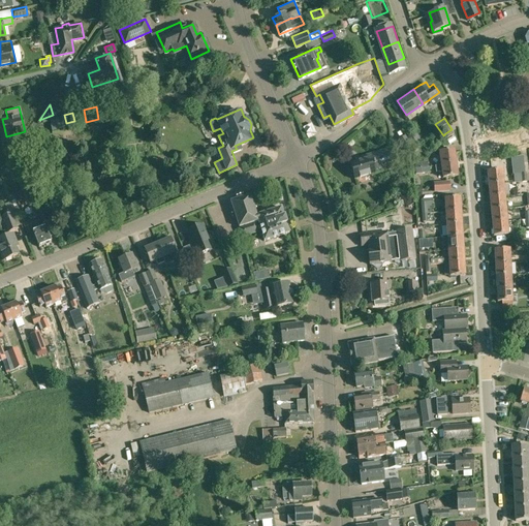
[(416,131),(408,136),(413,145),(422,140),(416,131)]
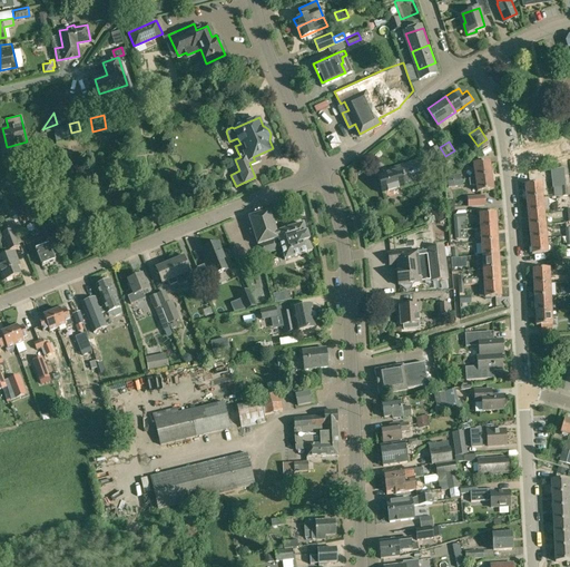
[(445,156),(440,147),(438,143),(429,148),(429,149),(432,154),(438,162),(445,156)]
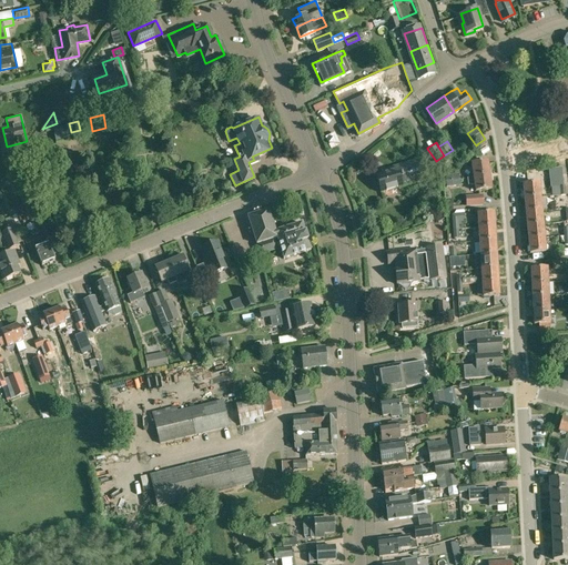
[(458,157),(458,161),(459,163),(470,162),(469,154),(458,157)]
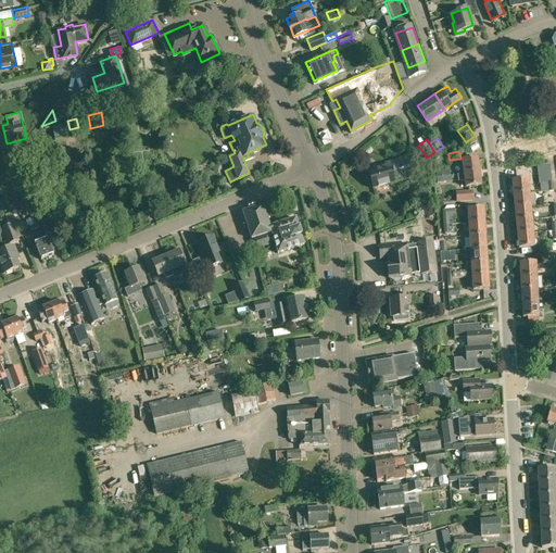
[(401,168),(412,165),(408,154),(378,163),(378,166),(368,170),(373,186),(403,176),(401,168)]
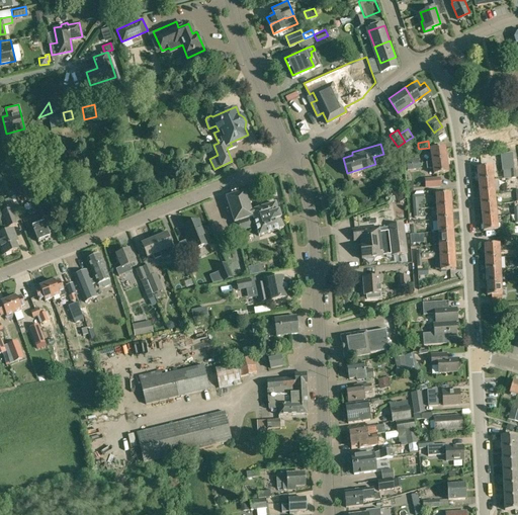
[(430,147),(432,159),(446,157),(444,145),(430,147)]
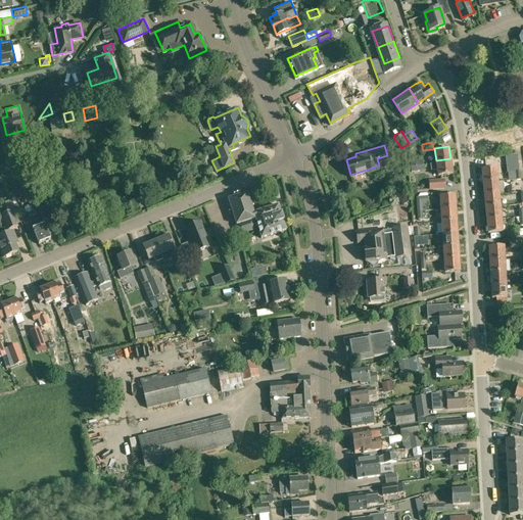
[(518,169),(517,151),(516,151),(506,152),(507,170),(515,170),(518,169)]
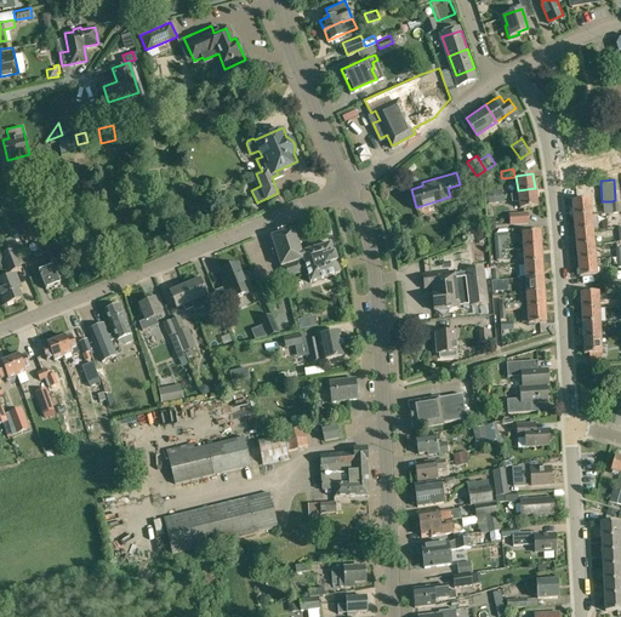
[(493,194),(493,188),(486,189),(489,201),(505,200),(503,193),(493,194)]
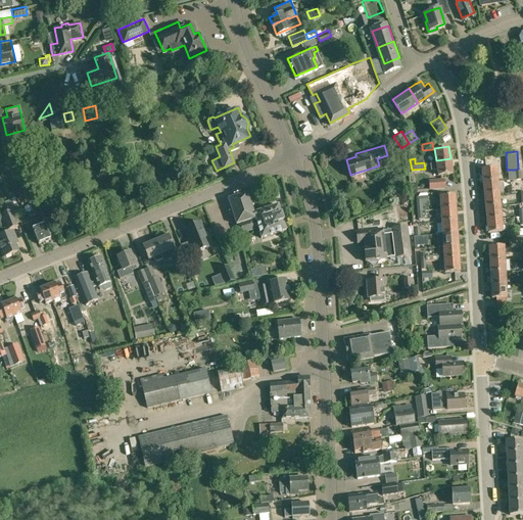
[(450,158),(436,160),(430,161),(431,169),(437,168),(438,174),(453,172),(450,158)]
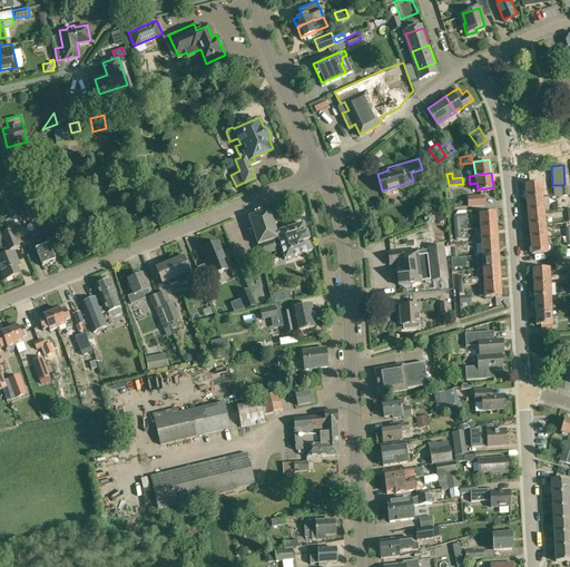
[(527,197),(542,195),(541,181),(524,183),(527,197)]
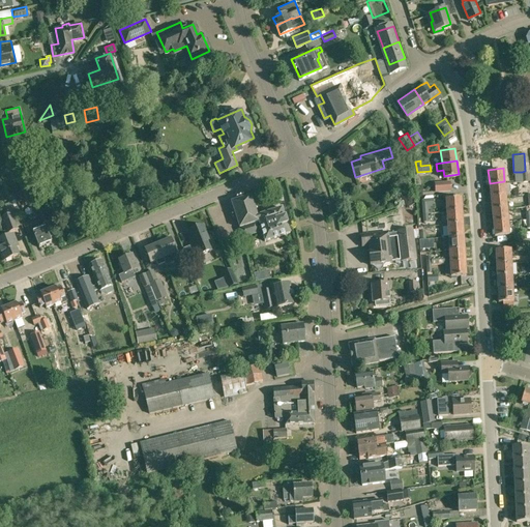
[(450,180),(447,180),(437,181),(435,181),(436,191),(451,189),(450,180)]
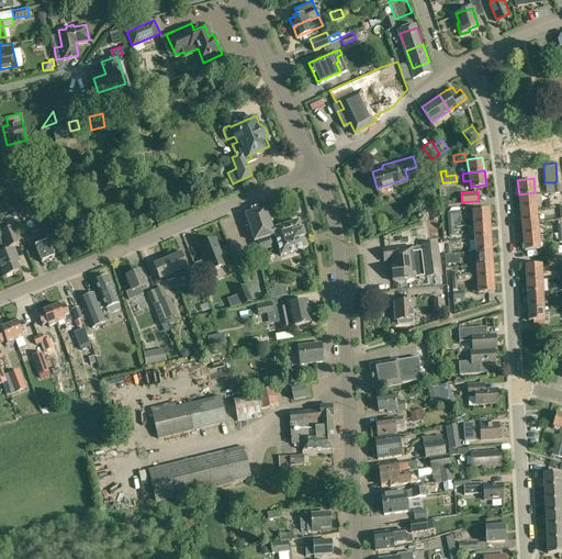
[(519,194),(520,208),(536,205),(535,192),(519,194)]
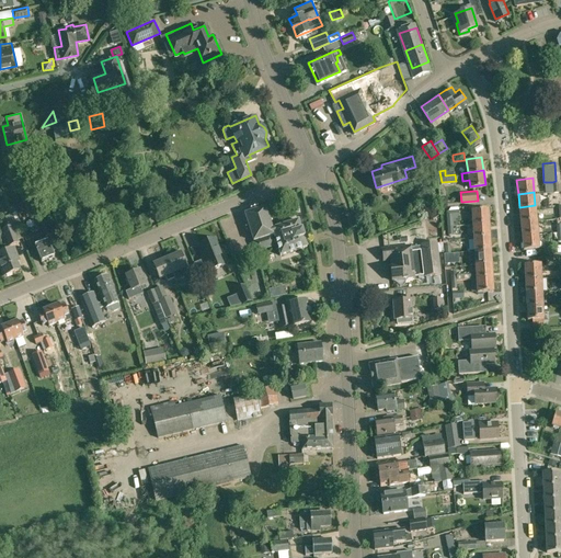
[(33,204),(34,208),(44,235),(50,231),(39,202),(33,204)]
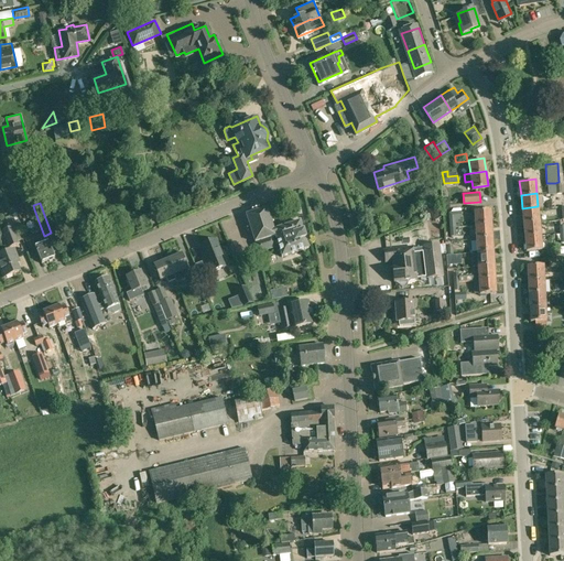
[(272,235),(274,234),(273,228),(270,219),(273,218),(272,215),(269,216),(267,207),(260,209),(259,206),(252,208),(253,212),(247,214),(249,224),(247,224),(248,228),(251,227),(259,250),(275,245),(272,235)]
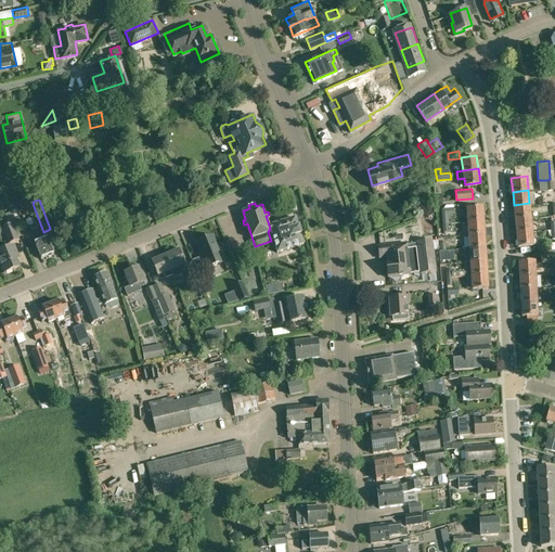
[(514,205),(515,218),(531,217),(529,203),(514,205)]
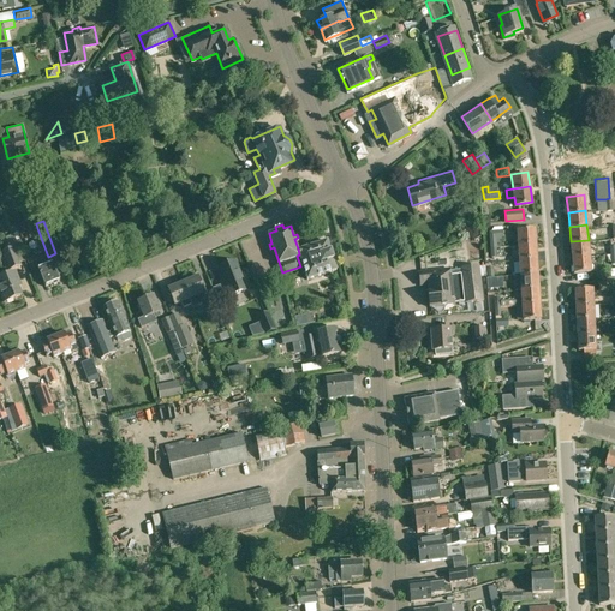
[(503,227),(489,228),(490,245),(497,245),(496,235),(503,235),(503,227)]
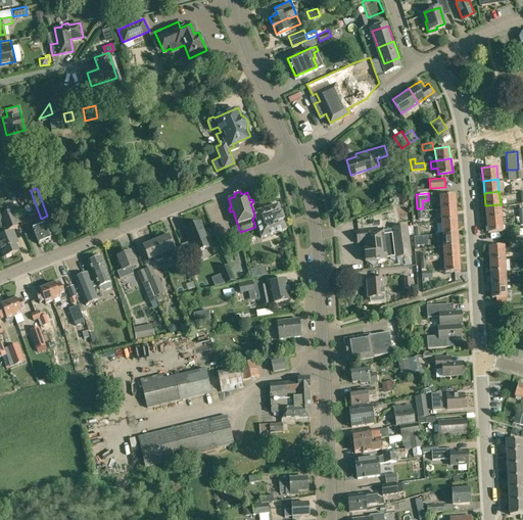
[(440,207),(456,206),(455,193),(440,194),(440,207)]
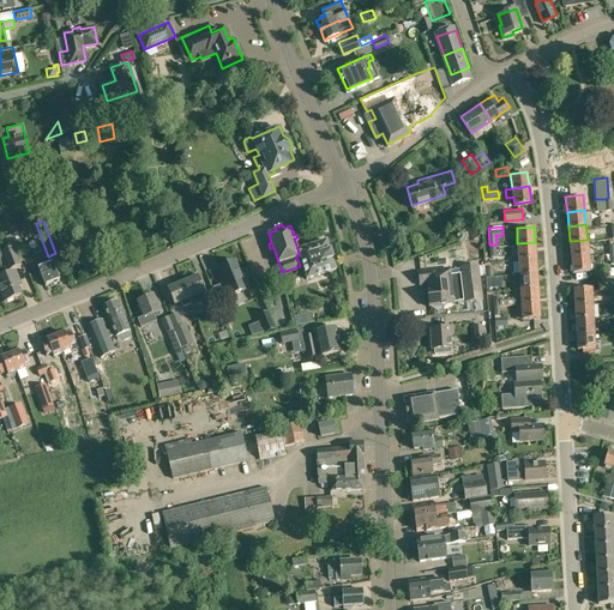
[(20,229),(12,231),(14,236),(17,243),(25,240),(20,229)]
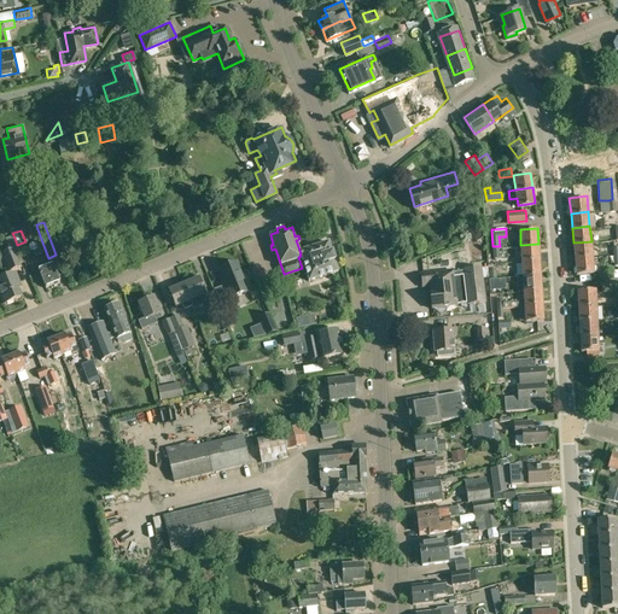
[(15,238),(7,240),(10,246),(12,246),(18,262),(23,259),(17,245),(15,238)]
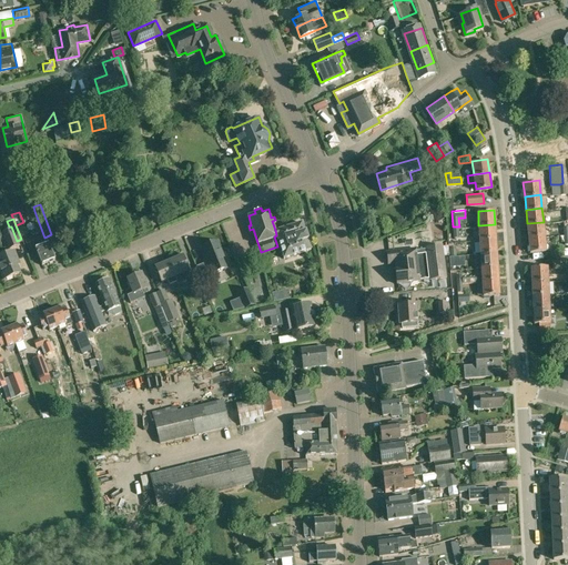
[(275,230),(276,235),(283,256),(311,248),(302,221),(275,230)]
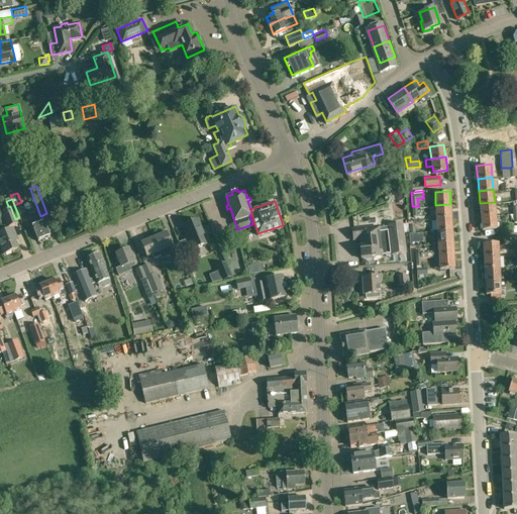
[(398,203),(398,213),(408,213),(408,202),(398,203)]
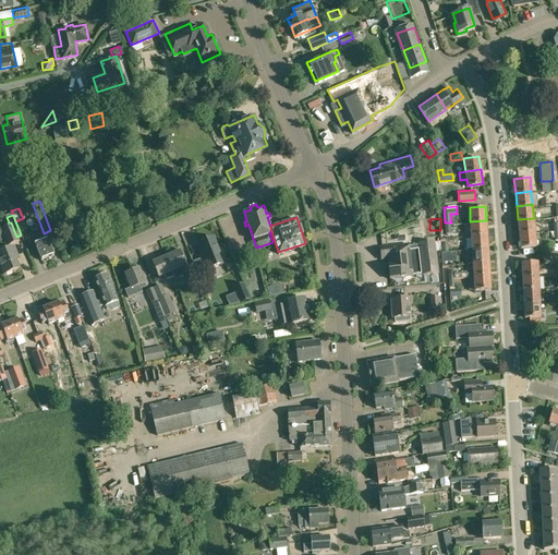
[(518,219),(519,232),(535,231),(534,218),(518,219)]
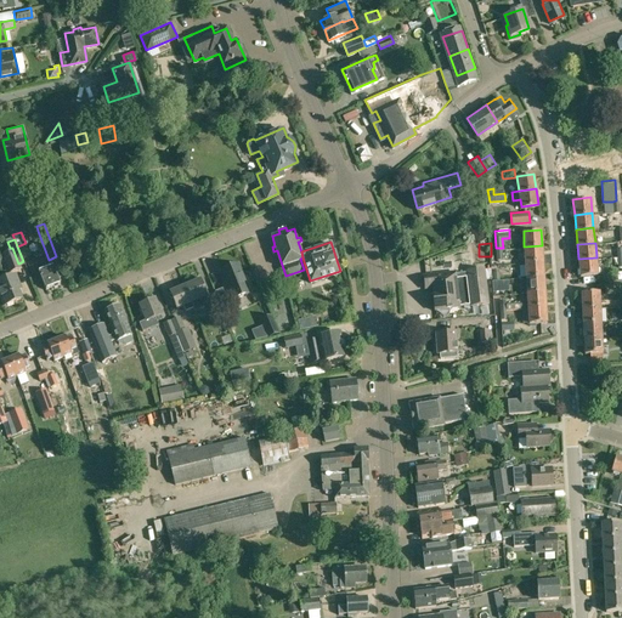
[(524,247),(525,261),(543,260),(542,245),(524,247)]
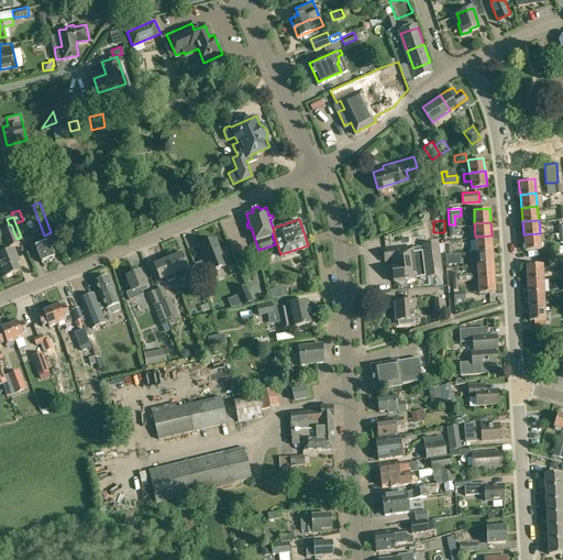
[(11,224),(9,224),(2,228),(9,243),(17,241),(17,239),(11,224)]
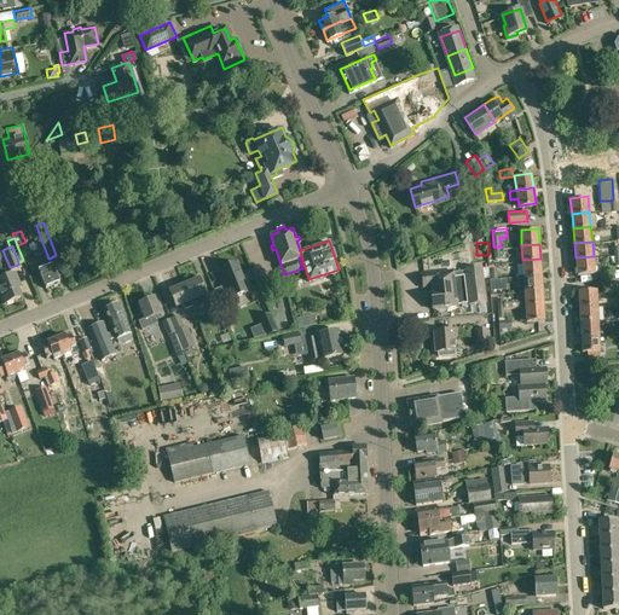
[(501,247),(493,247),(495,256),(501,256),(501,254),(507,253),(507,247),(501,247)]
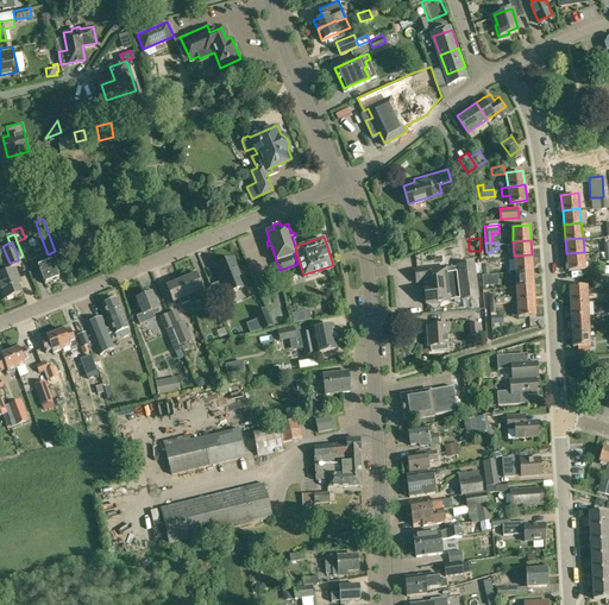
[(33,252),(27,256),(31,266),(37,264),(45,282),(58,276),(51,258),(43,262),(39,253),(35,256),(33,252)]
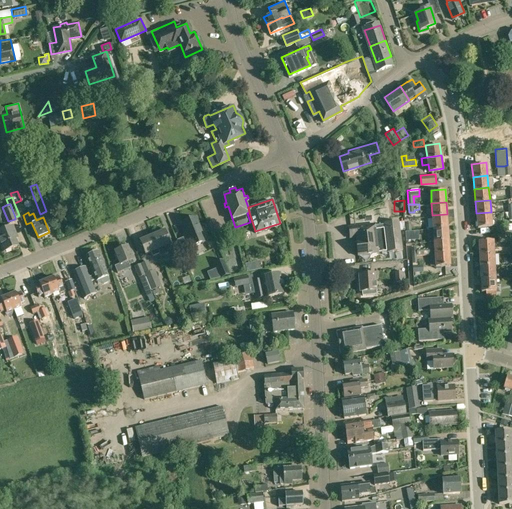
[(478,226),(482,226),(492,224),(491,212),(476,213),(478,226)]
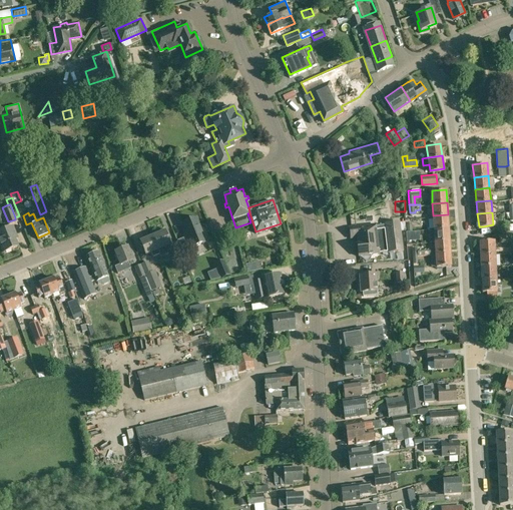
[(434,227),(434,228),(449,227),(448,214),(433,215),(434,227)]
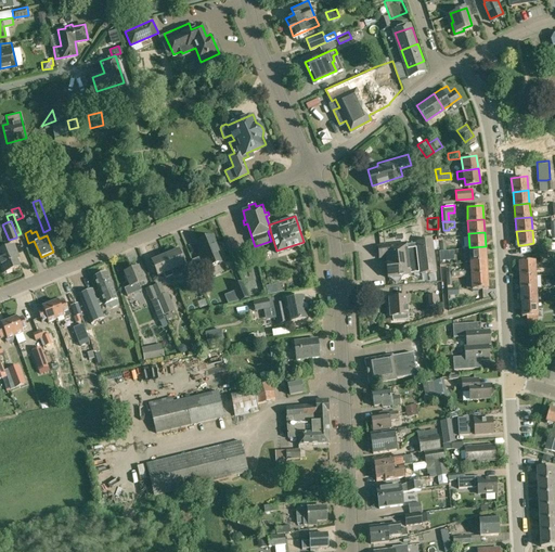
[(202,254),(192,258),(199,274),(209,271),(207,266),(222,259),(213,233),(208,235),(199,239),(196,241),(202,254)]
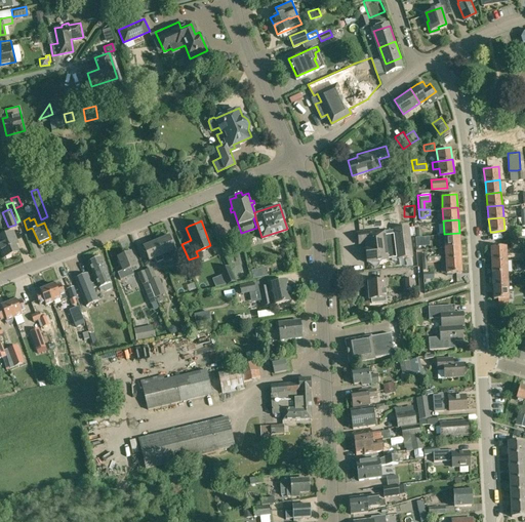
[(412,254),(412,251),(410,235),(409,227),(409,224),(394,226),(394,228),(385,229),(385,227),(357,230),(359,242),(364,241),(367,261),(389,257),(389,256),(398,255),(398,256),(412,254)]
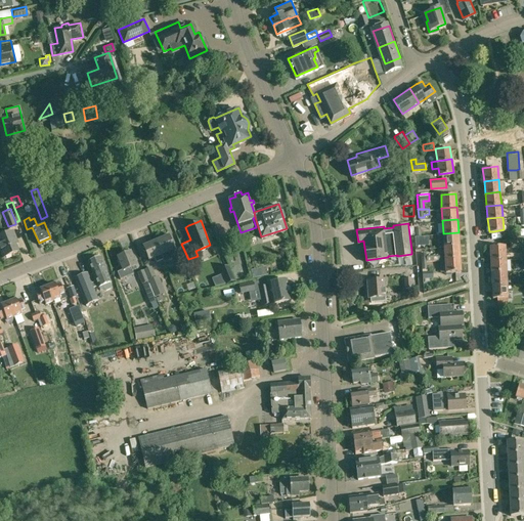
[(0,234),(0,247),(3,255),(17,250),(12,239),(15,237),(12,229),(0,234)]
